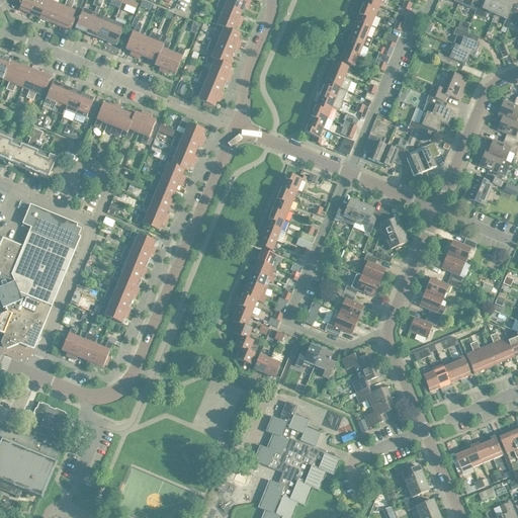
[(34,0),(11,0),(12,2),(16,0),(17,0),(20,6),(18,10),(29,14),(34,0)]
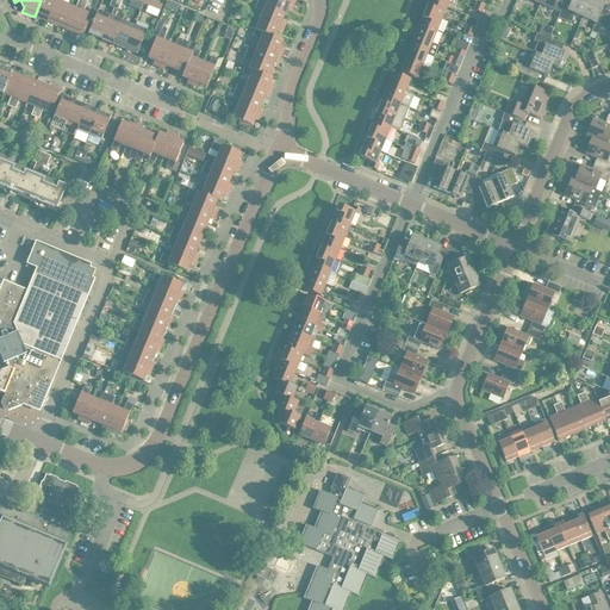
[(47,22),(55,0),(41,0),(35,17),(47,22)]
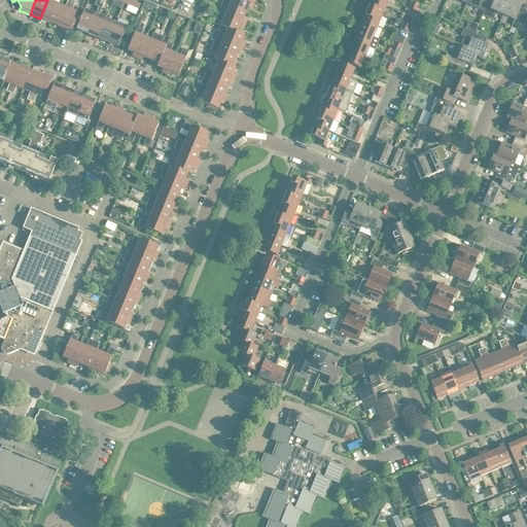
[(47,0),(40,19),(50,23),(59,4),(51,1),(51,0),(47,0)]
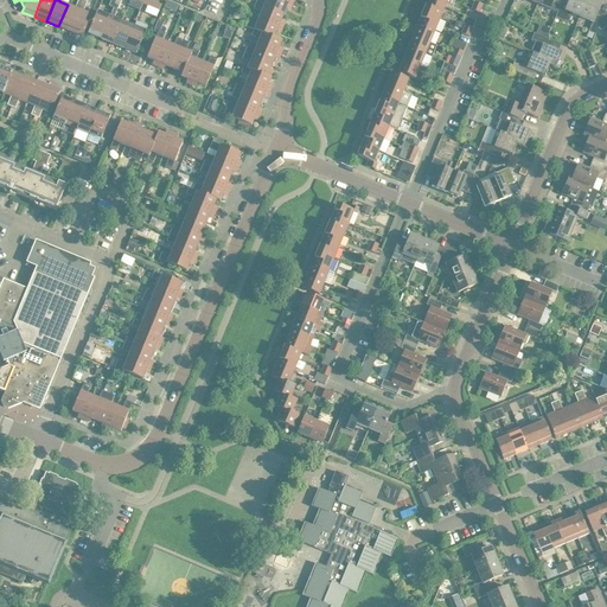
[(68,5),(58,26),(70,31),(83,0),(82,0),(77,0),(75,7),(68,5)]
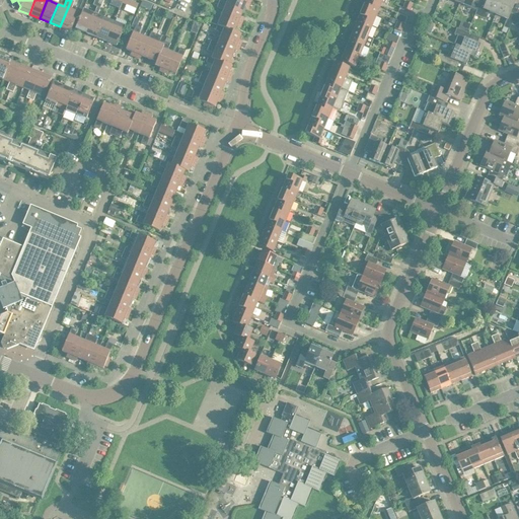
[(74,1),(71,0),(60,26),(70,31),(78,12),(71,9),(74,1)]
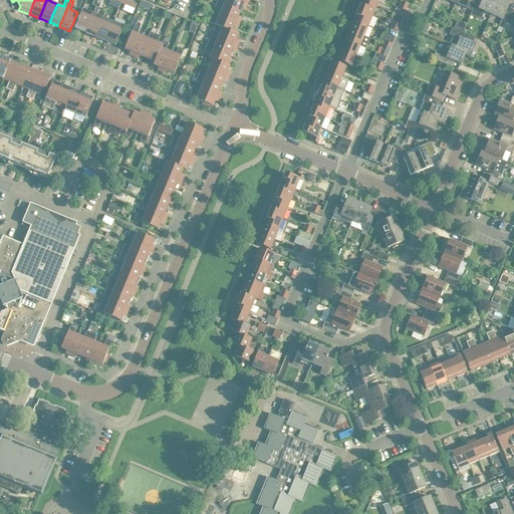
[(137,4),(126,0),(121,0),(120,3),(135,9),(137,4)]
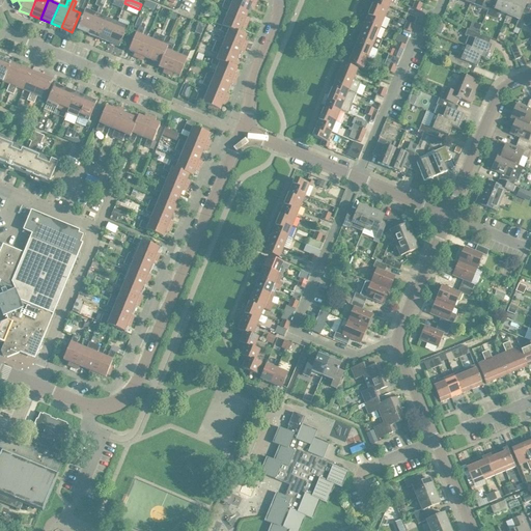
[(224,0),(223,2),(248,12),(250,7),(251,7),(254,6),(255,3),(247,0),(232,0),(224,0)]
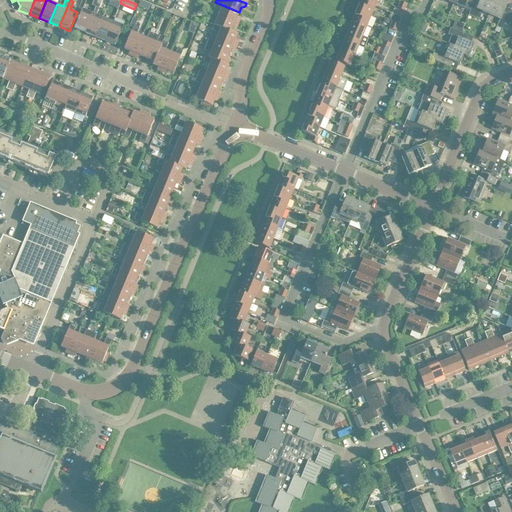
[(356,10),(370,16),(375,6),(361,0),(356,10)]
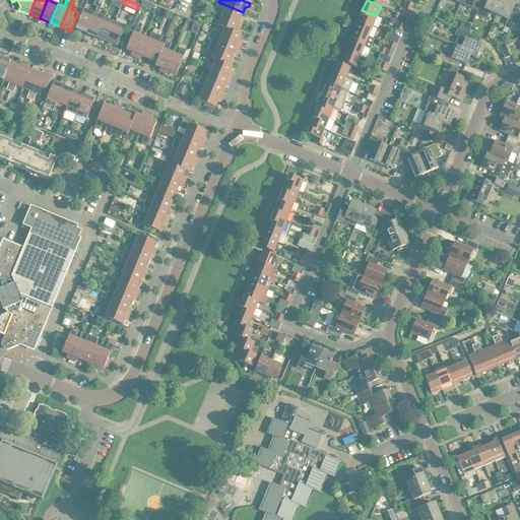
[(479,5),(481,0),(461,0),(460,3),(477,10),(479,5)]
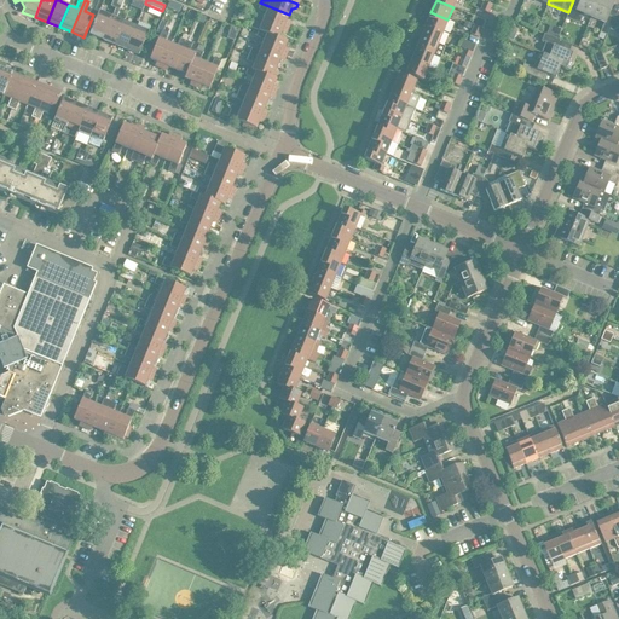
[(573,0),(571,6),(568,12),(566,18),(579,23),(583,13),(590,17),(597,0),(573,0)]
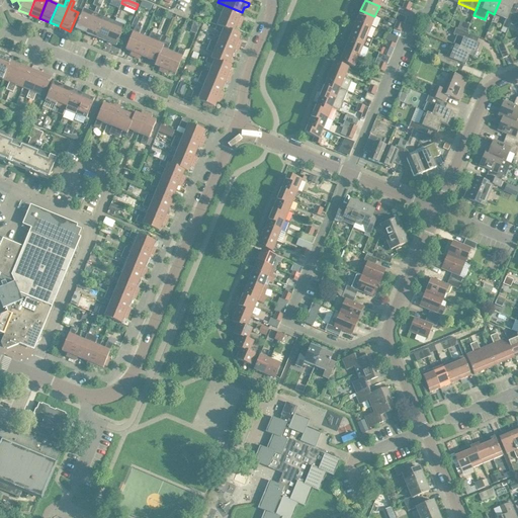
[(510,24),(516,10),(511,8),(513,2),(507,0),(500,0),(494,14),(505,18),(502,26),(508,29),(510,24)]
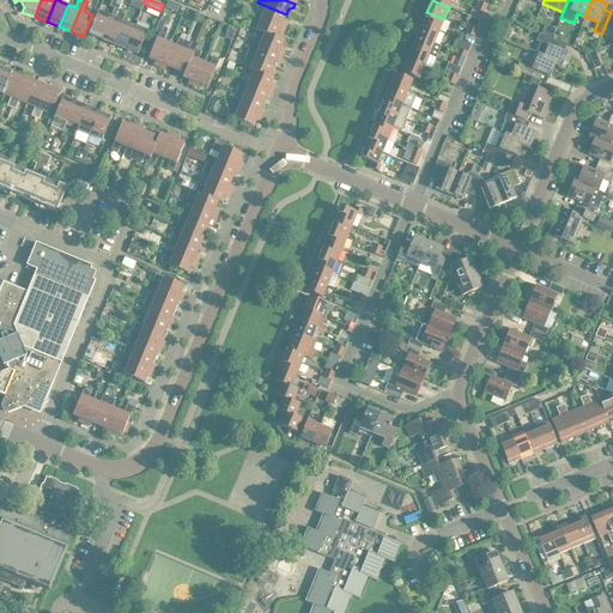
[(284,20),(286,14),(258,2),(255,8),(263,12),(261,18),(285,28),(286,25),(285,20),(284,20)]
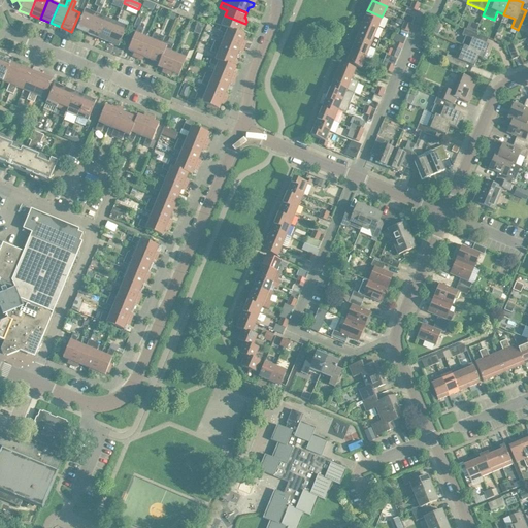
[(87,34),(95,14),(84,10),(76,29),(87,34)]
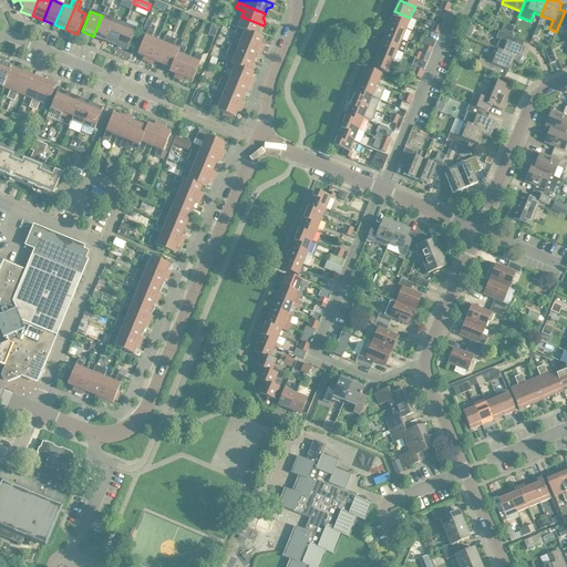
[(390,22),(405,29),(410,18),(394,11),(390,22)]
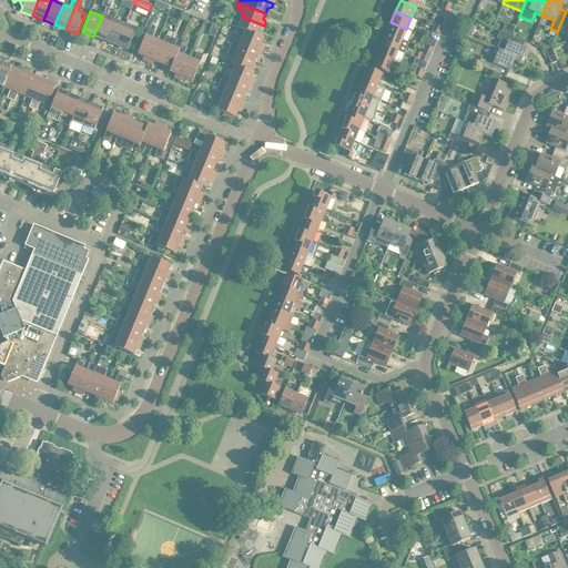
[(104,41),(113,20),(102,16),(93,37),(104,41)]
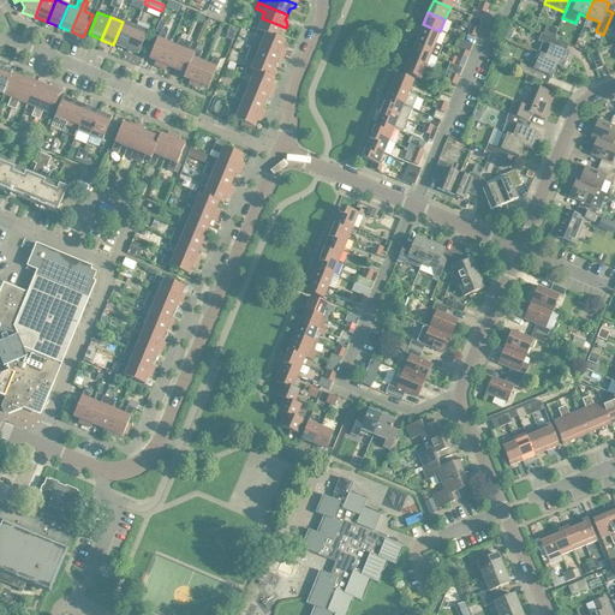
[(278,39),(280,33),(281,33),(285,31),(286,28),(262,18),(260,24),(251,21),(249,28),(257,30),(278,39)]
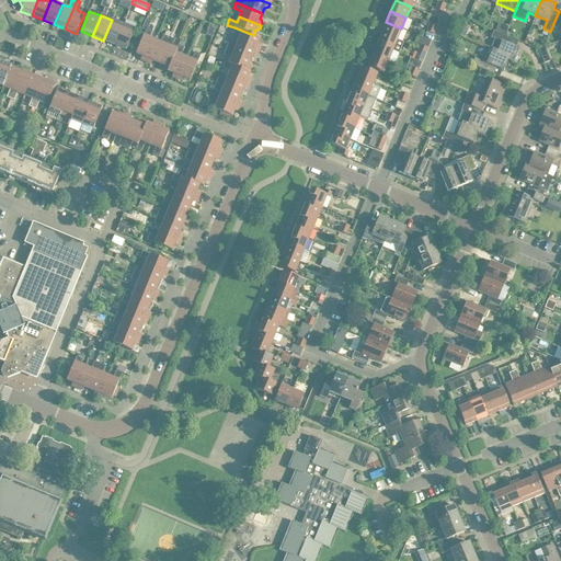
[(114,45),(123,24),(112,20),(103,41),(114,45)]
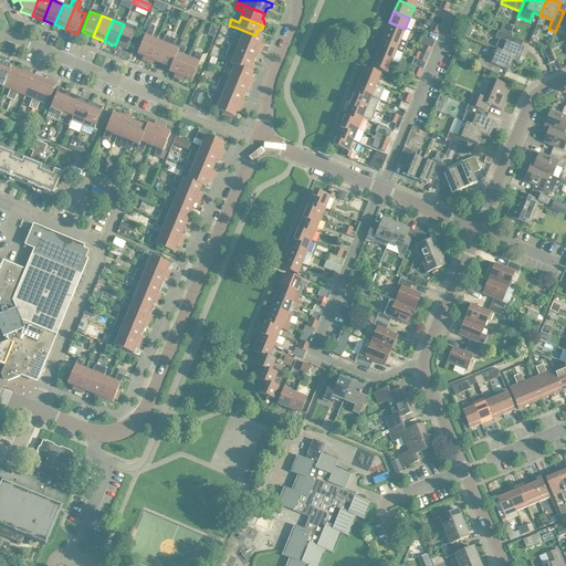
[(405,29),(389,22),(385,33),(400,40),(405,29)]
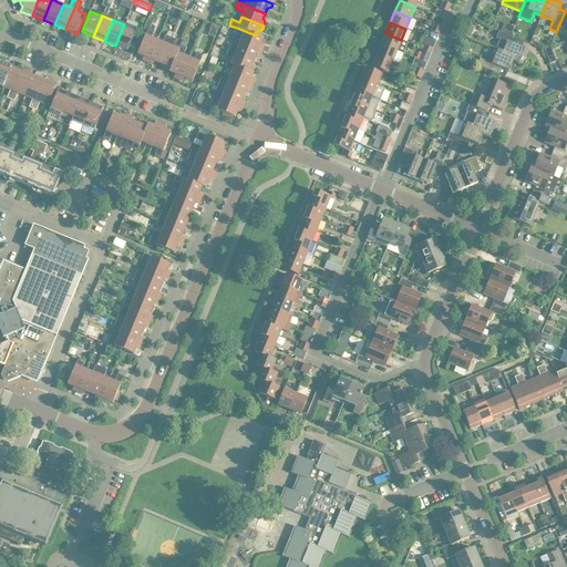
[(135,29),(124,24),(115,45),(127,50),(135,29)]
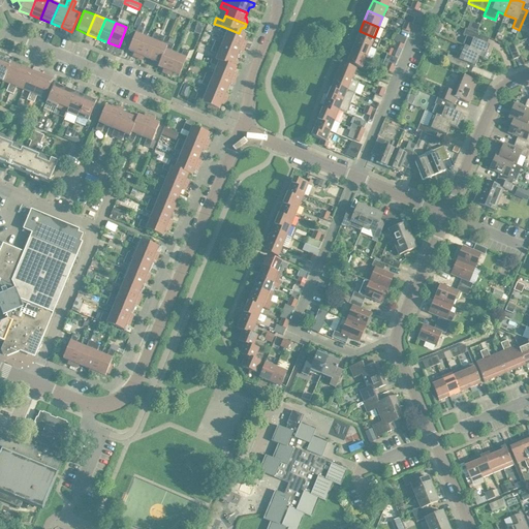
[(137,59),(146,38),(141,36),(144,29),(137,26),(128,51),(133,53),(133,54),(134,58),(137,59)]
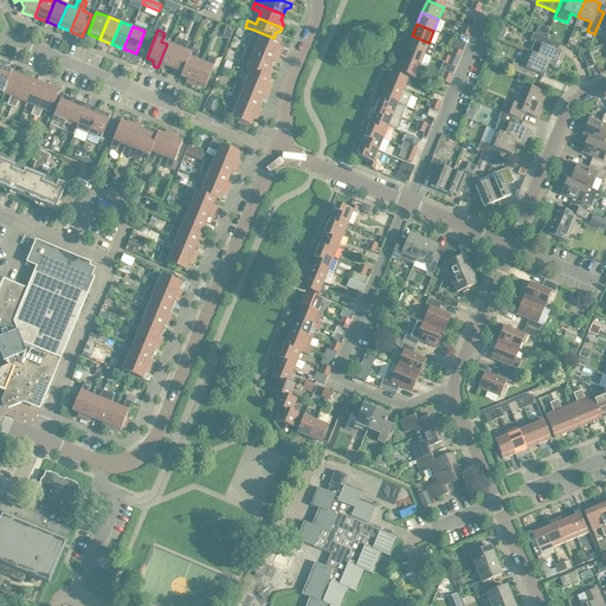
[(257,45),(279,55),(282,52),(279,47),(278,47),(281,40),(274,38),(253,30),(251,36),(259,39),(257,45)]
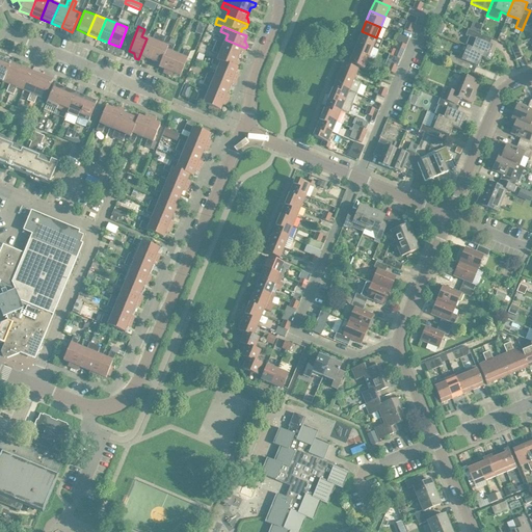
[(482,55),(481,57),(488,60),(495,47),(489,45),(491,38),(468,29),(464,35),(475,40),(472,49),(471,51),(482,55)]
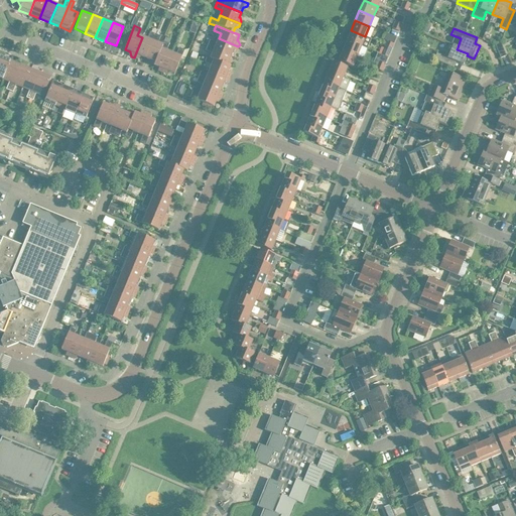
[(365,36),(351,30),(347,40),(361,46),(365,36)]
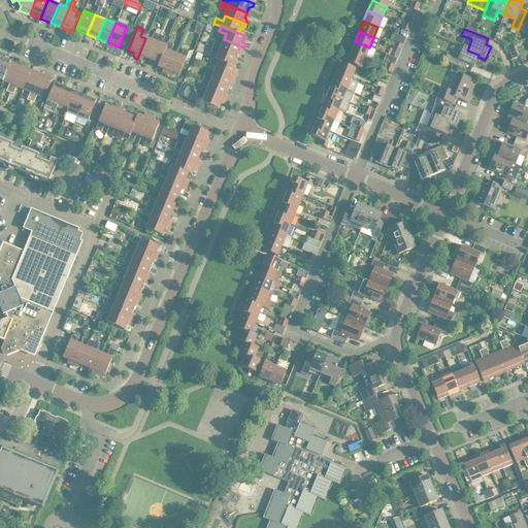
[(143,57),(149,59),(159,35),(154,33),(151,40),(145,38),(137,59),(139,60),(143,58),(143,57)]
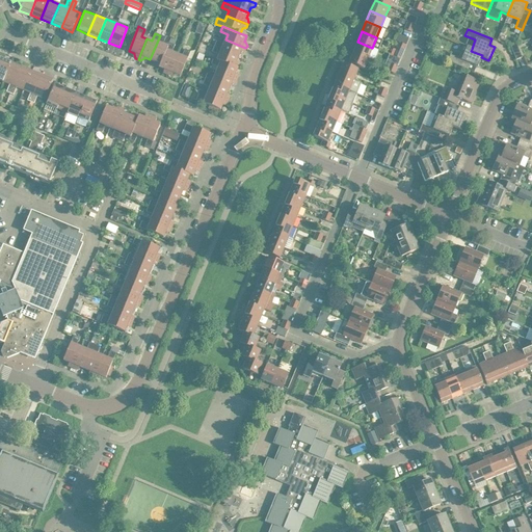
[(160,35),(150,59),(155,61),(155,62),(156,67),(159,68),(167,47),(162,45),(165,37),(160,35)]
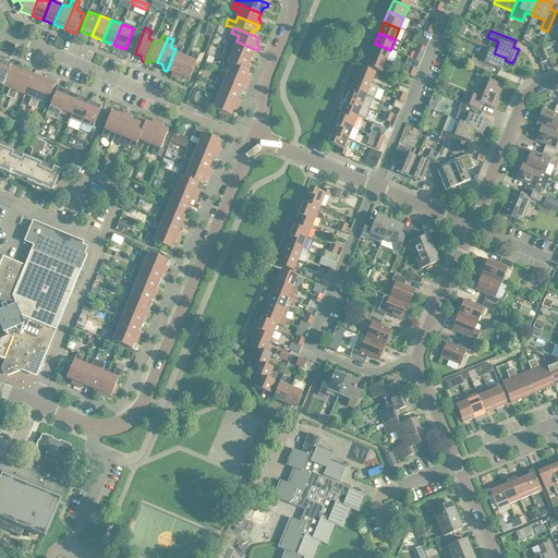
[(256,53),(257,50),(237,41),(234,47),(227,44),(225,49),(250,60),(252,55),(253,55),(256,53)]
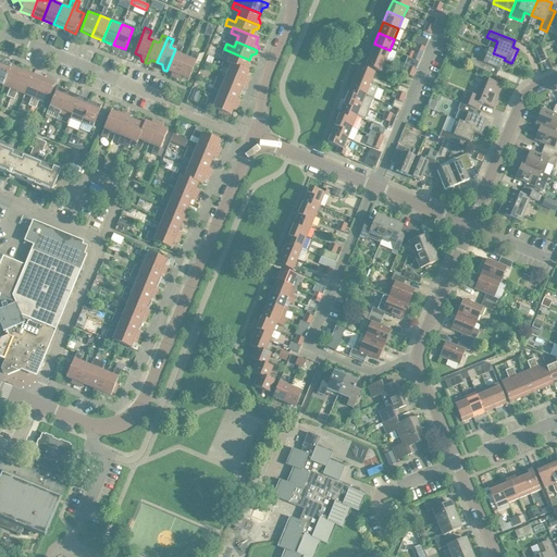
[(390,50),(374,44),(370,54),(385,61),(390,50)]
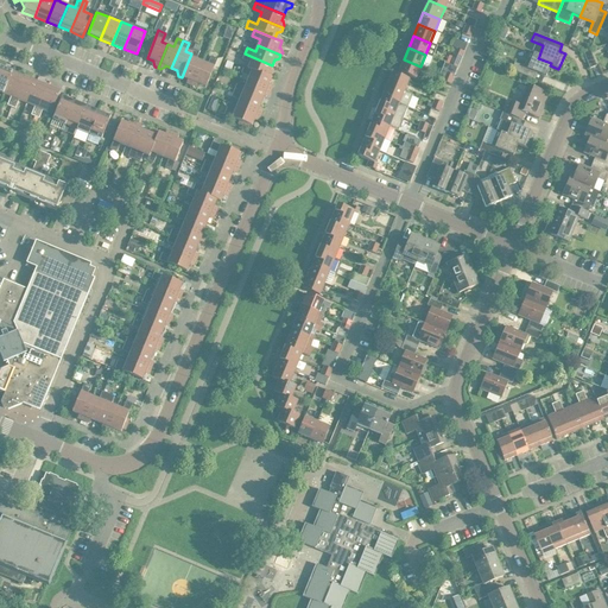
[(191,86),(201,62),(196,59),(198,51),(192,49),(191,54),(182,77),(188,80),(187,81),(189,84),(191,86)]
